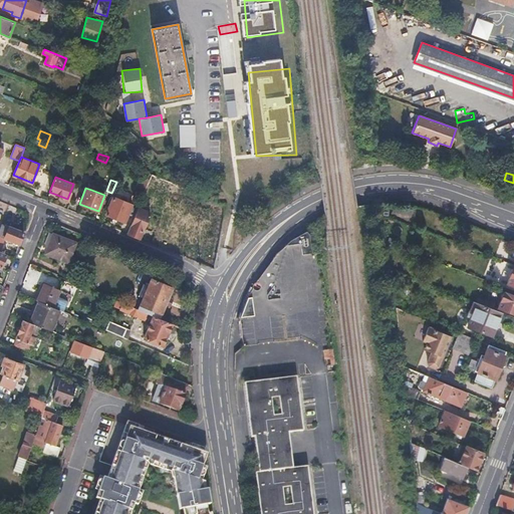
[(112,199),(109,197),(107,205),(109,205),(106,214),(124,221),(132,204),(115,198),(113,197),(112,199)]
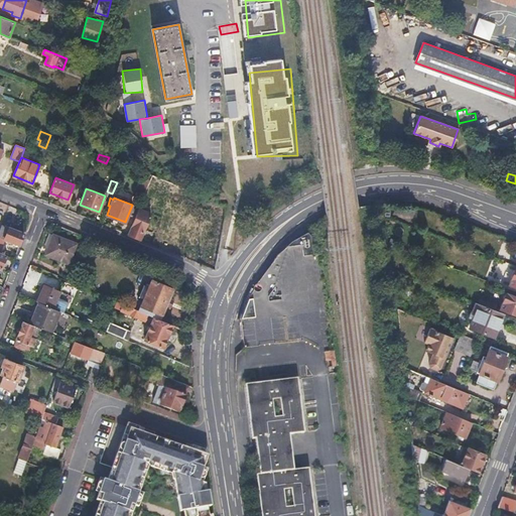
[(129,234),(140,239),(151,213),(139,209),(129,234)]
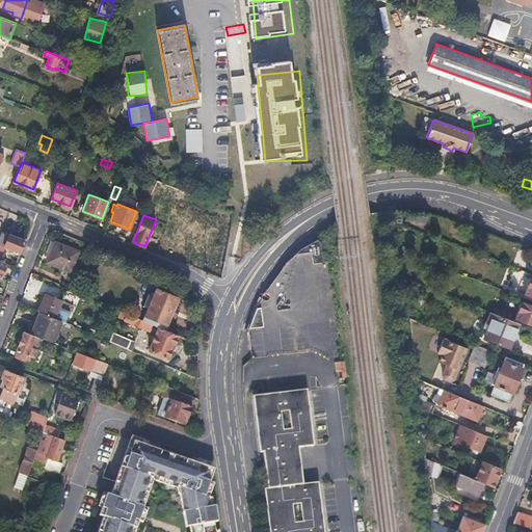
[(2,231),(0,235),(0,260),(5,246),(21,253),(25,240),(2,231)]
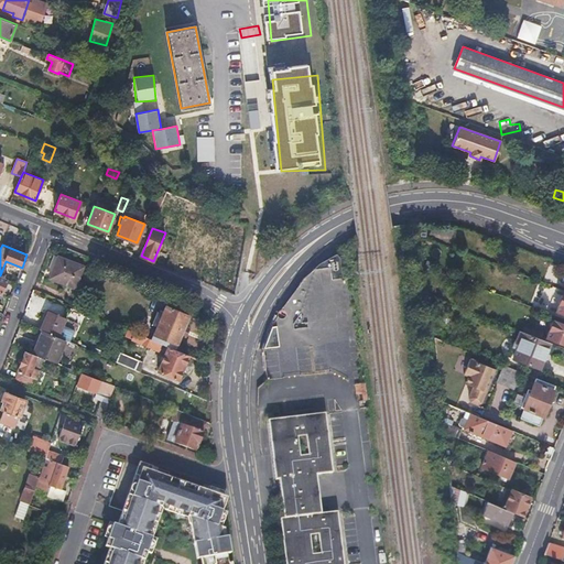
[(86,267),(60,256),(51,278),(76,289),(86,267)]
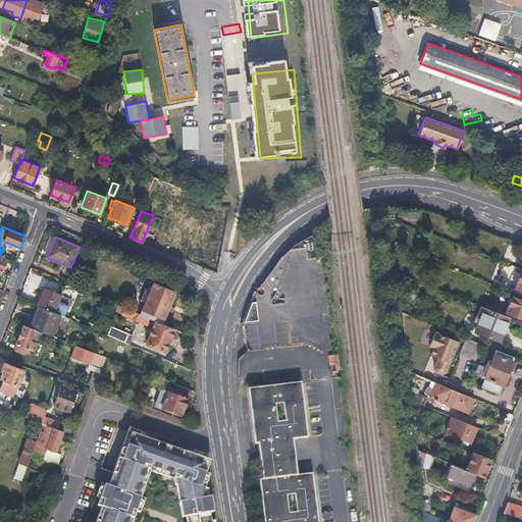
[(10,259),(0,255),(0,271),(0,272),(4,265),(7,266),(10,259)]
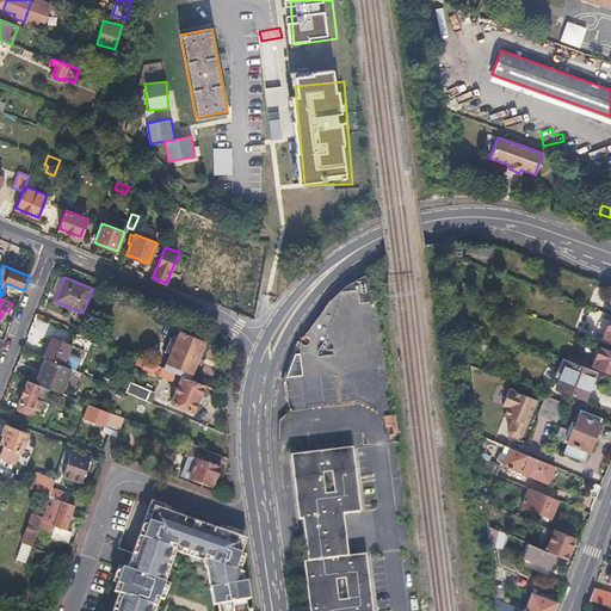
[(588,325),(592,312),(581,308),(578,322),(588,325)]
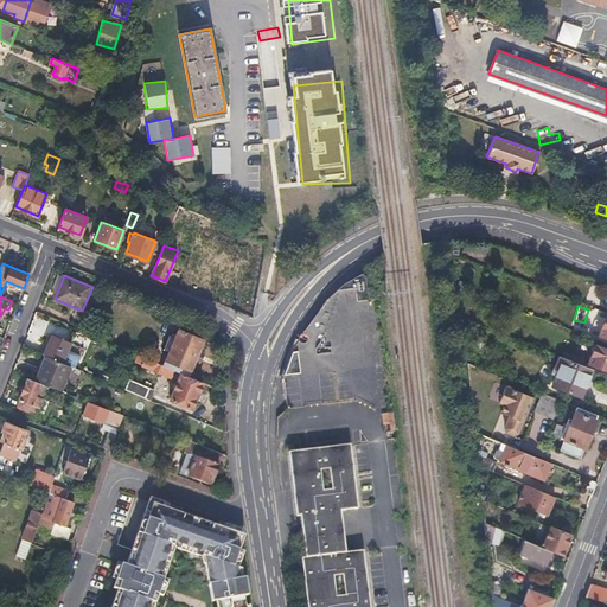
[(176,327),(161,364),(180,372),(186,375),(193,357),(197,358),(200,351),(197,350),(202,339),(176,327)]
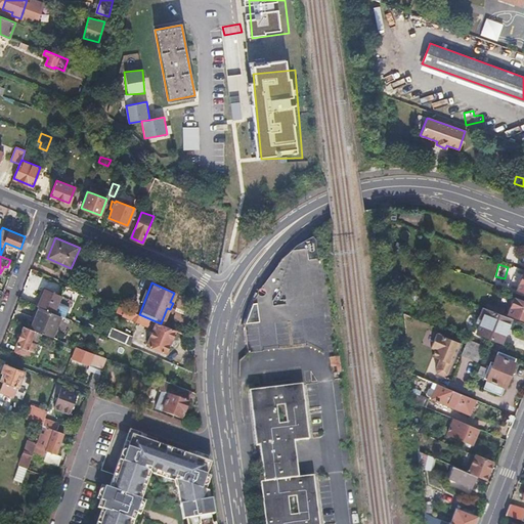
[(40,307),(55,313),(59,304),(62,296),(45,289),(38,306),(40,307)]
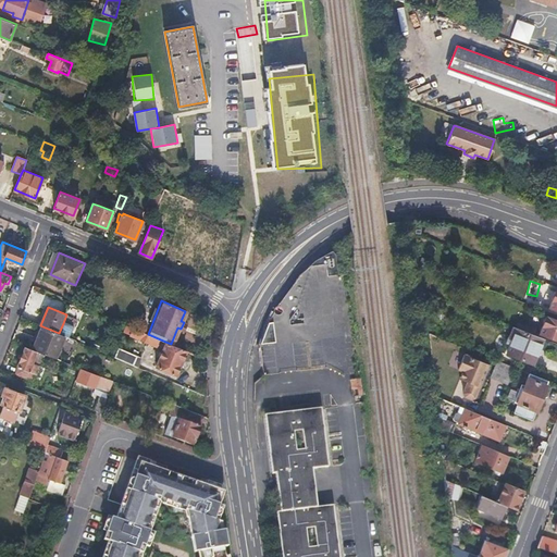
[(556,320),(546,317),(540,334),(556,339),(556,320)]
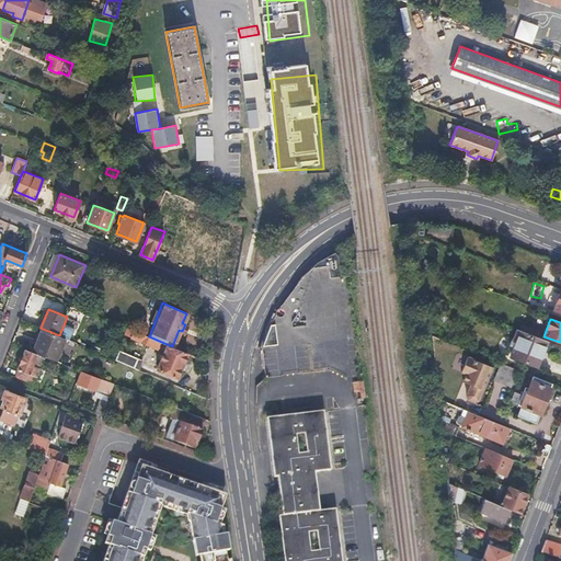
[(59,335),(68,339),(72,329),(64,325),(59,335)]
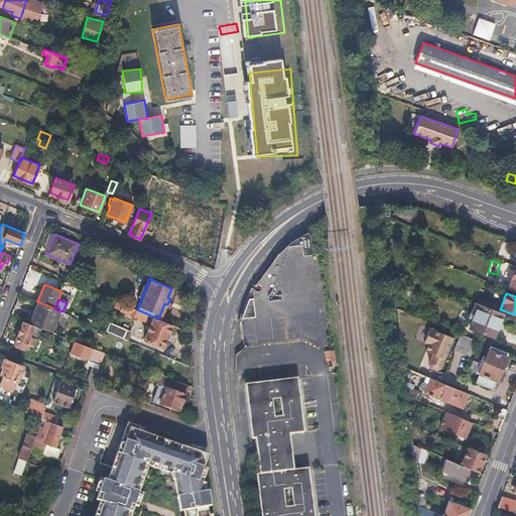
[(151,320),(153,316),(137,309),(131,306),(117,300),(114,307),(144,320),(145,317),(151,320)]
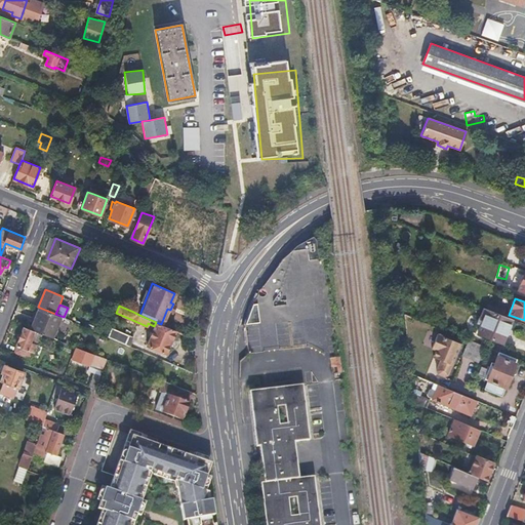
[(55,338),(64,317),(55,314),(40,308),(31,329),(41,333),(55,338)]
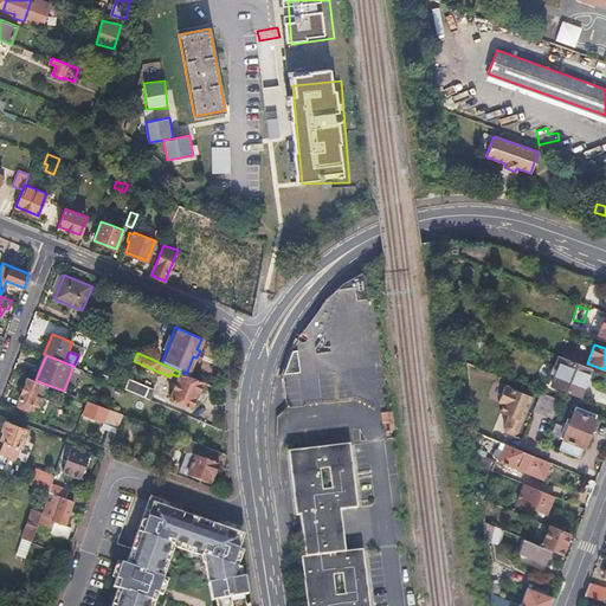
[(592,368),(559,355),(555,366),(559,367),(552,385),(580,397),(592,368)]
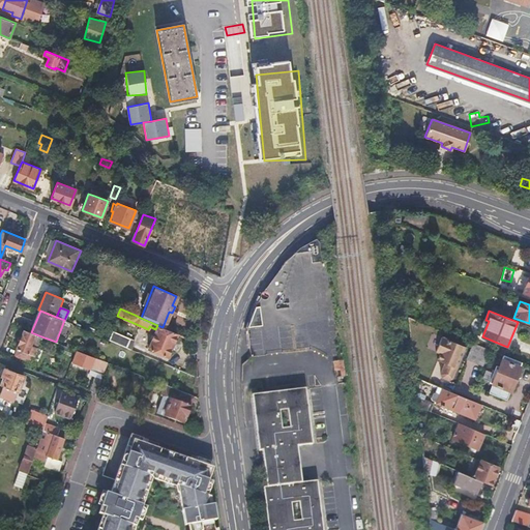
[(163,327),(157,325),(155,329),(148,347),(167,355),(176,332),(163,327)]
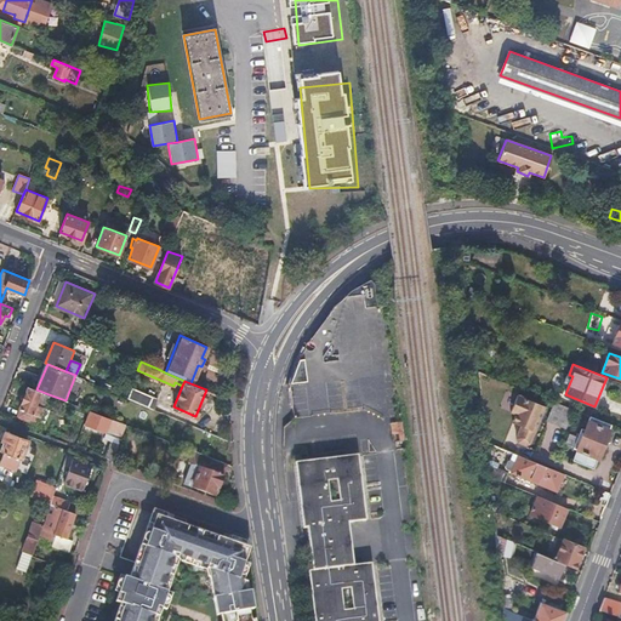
[(17,416),(36,425),(40,417),(44,408),(49,394),(36,389),(29,386),(17,416)]
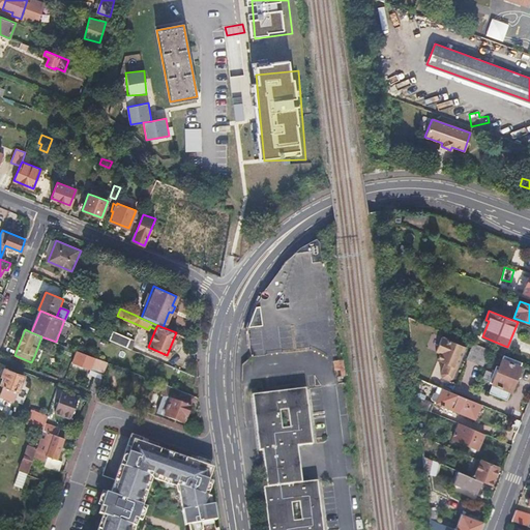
[(133,339),(112,329),(108,339),(131,349),(133,339)]
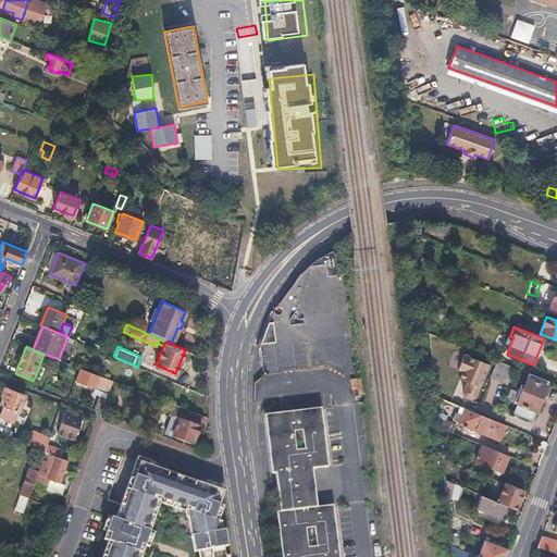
[(457,369),(463,355),(455,350),(448,366),(457,369)]
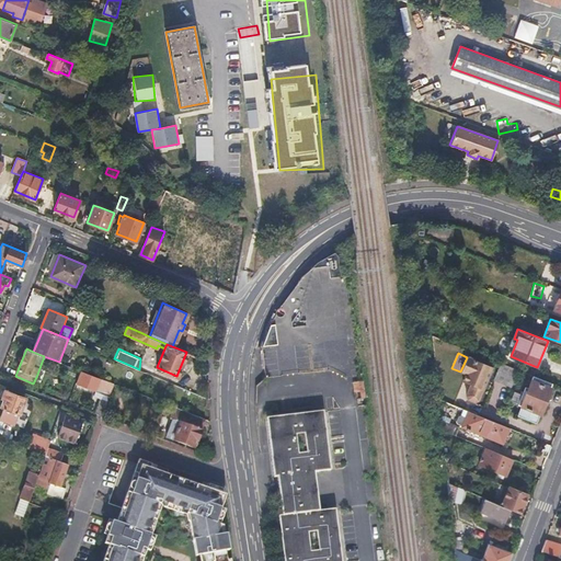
[(480,367),(482,363),(468,357),(461,373),(467,374),(464,381),(471,386),(467,397),(468,400),(474,402),(478,401),(491,371),(480,367)]
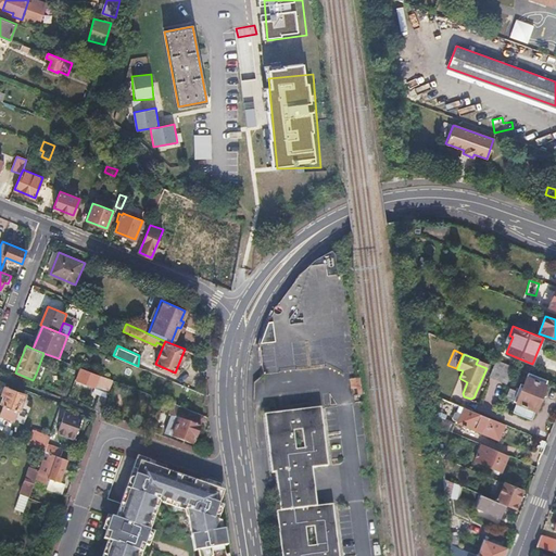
[(514,366),(496,359),(490,376),(507,382),(514,366)]
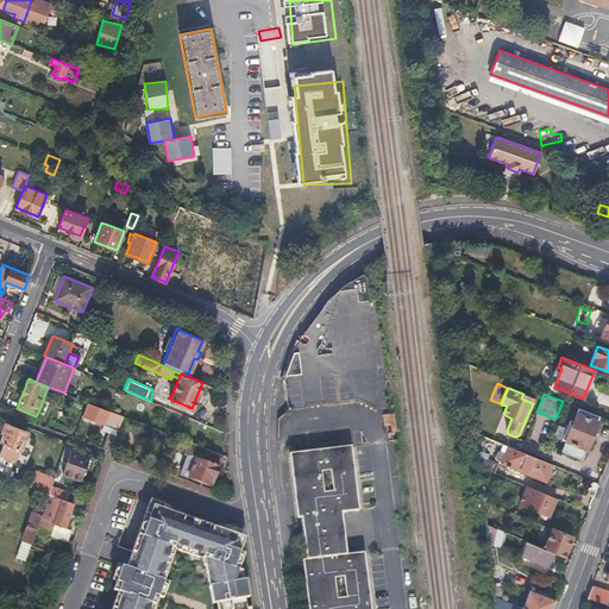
[(39,409),(45,412),(49,402),(43,400),(39,409)]
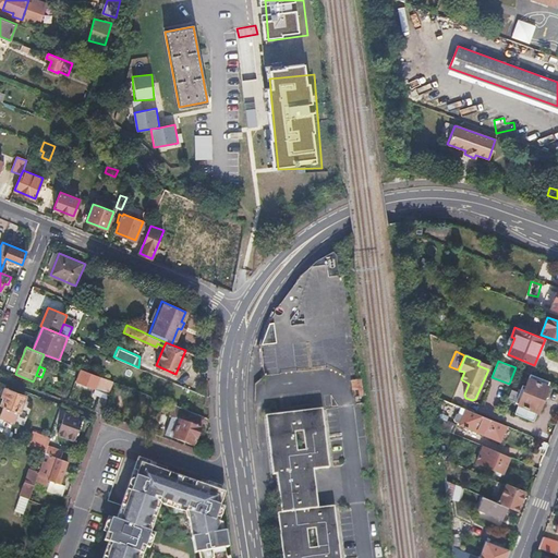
[(77,380),(97,388),(100,377),(82,368),(77,380)]
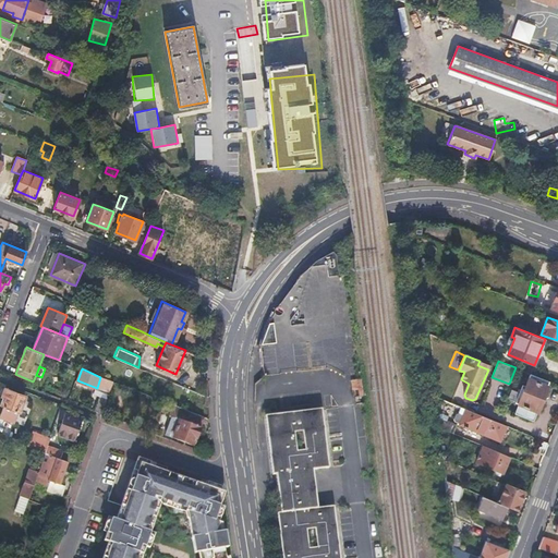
[(549,381),(531,374),(525,387),(518,404),(514,413),(533,421),(549,381)]
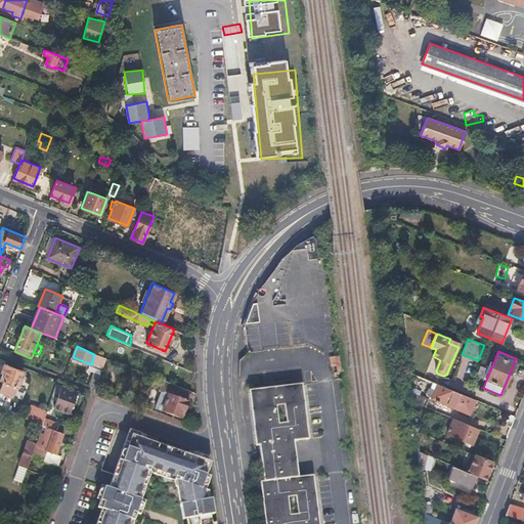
[(107,358),(94,354),(91,364),(97,366),(103,369),(107,358)]
